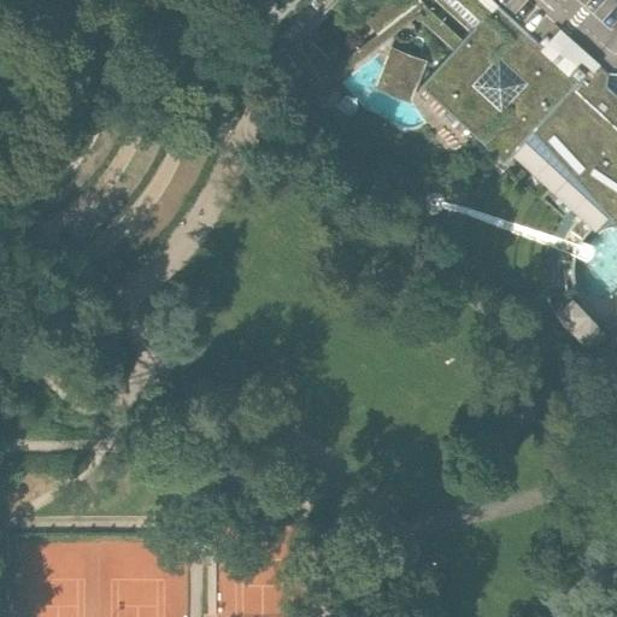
[(436,0),(471,31),(491,10),(479,0),(436,0)]
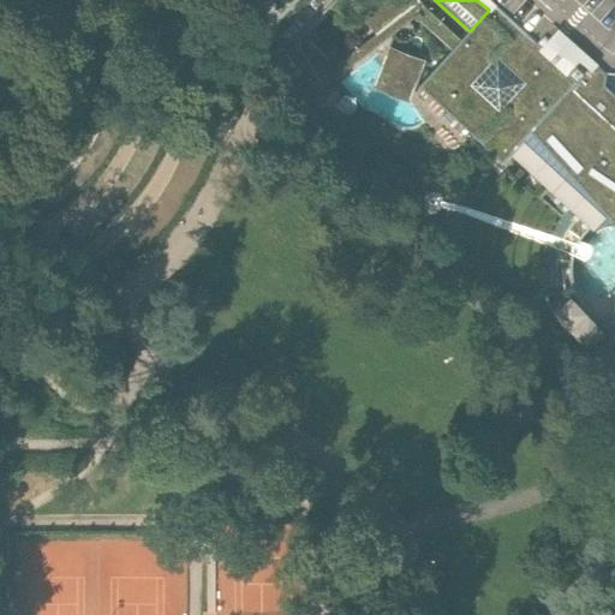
[(614,0),(477,0),(489,10),(581,72),(605,71),(614,72),(614,0)]
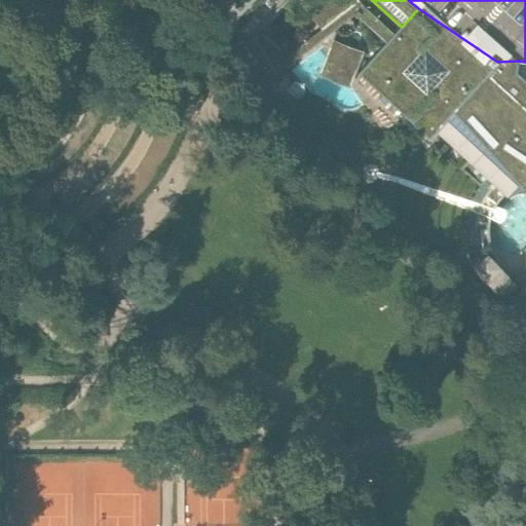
[(427,137),(436,128),(508,195),(516,191),(525,188),(525,189),(525,78),(517,70),(518,61),(497,62),(418,8),(402,27),(395,34),(359,74),(427,137)]
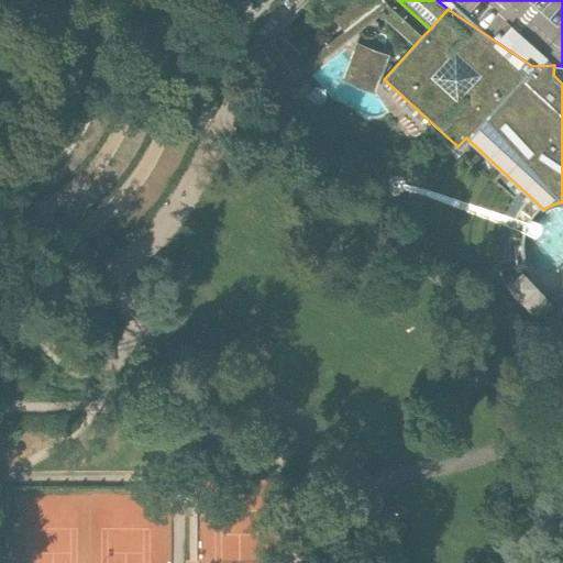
[(349,67),(344,80),(371,90),(384,57),(357,46),(349,67)]
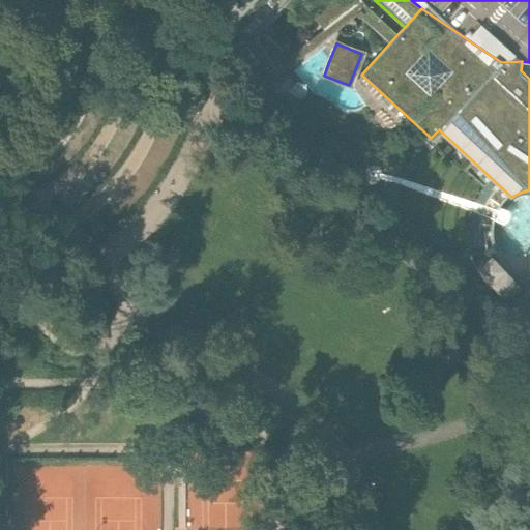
[(529,62),(522,61),(521,70),(529,79),(529,62)]
